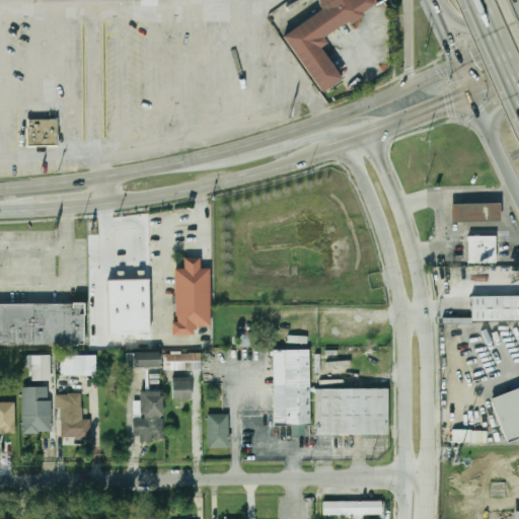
[(320,0),(374,0),(364,7),(366,10),(353,19),(350,15),(325,31),(329,38),(322,43),(343,73),(323,86),(285,30),(323,4),(321,1),(320,0)]
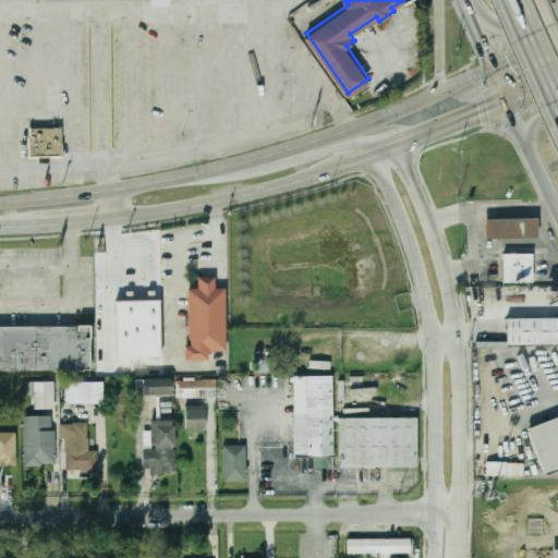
[(31,122),(63,122),(64,152),(31,153),(31,122)]
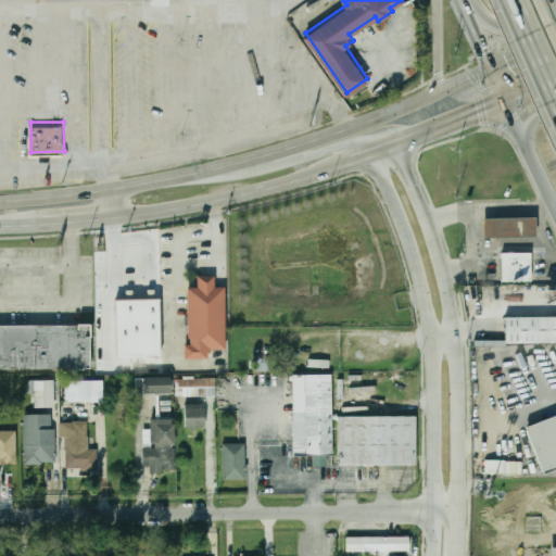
[(485,215),(539,214),(539,232),(485,234),(485,215)]
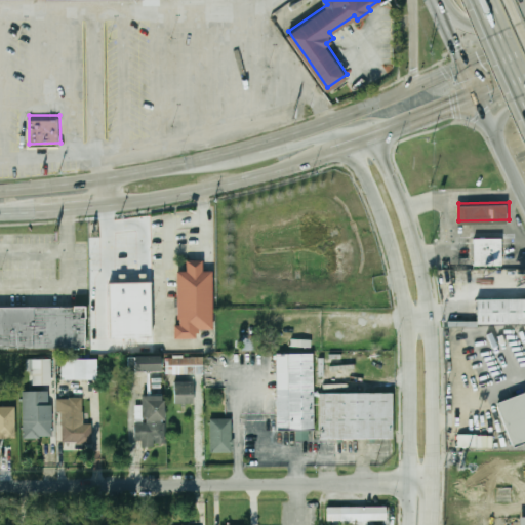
[(477,235),(505,235),(505,261),(477,261),(477,235)]
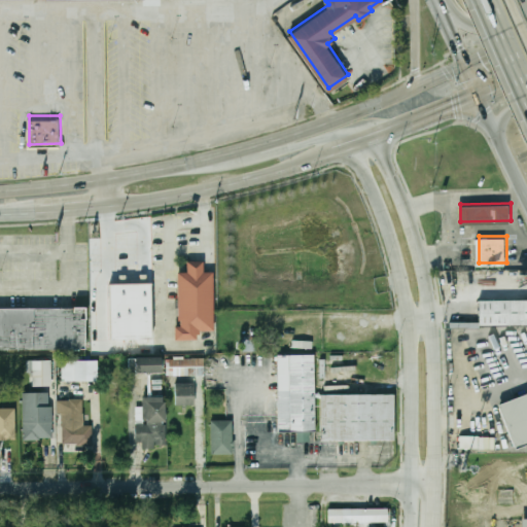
[(178,267),(188,267),(188,257),(204,256),(204,267),(213,267),(215,326),(201,326),(201,330),(198,330),(198,334),(175,335),(175,322),(179,321),(178,267)]
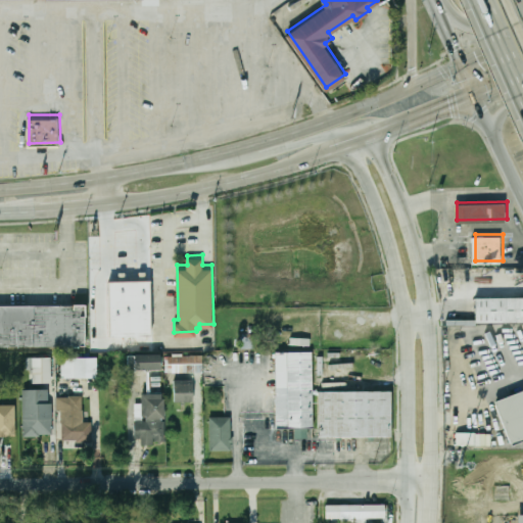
[(111,333),(111,278),(151,278),(151,333),(111,333)]
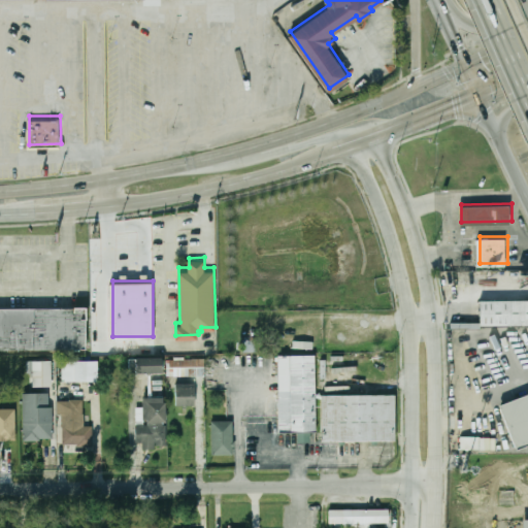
[(484,298),(527,298),(527,323),(484,323),(484,298)]
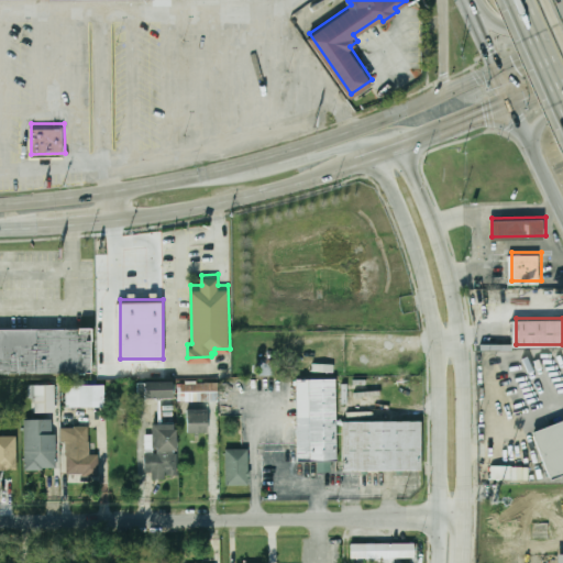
[(0,323),(94,323),(95,370),(0,370),(0,323)]
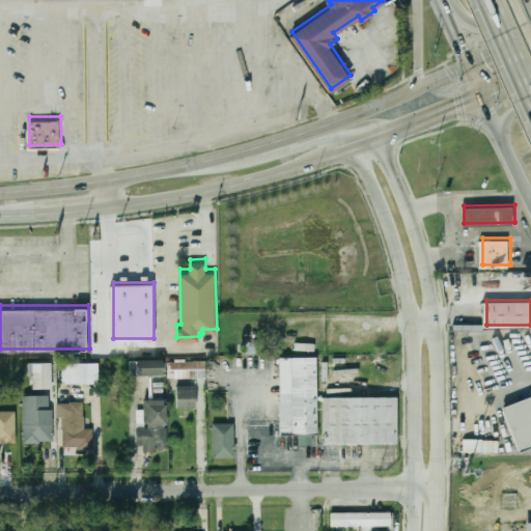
[(280,358),(317,358),(317,435),(281,436),(280,358)]
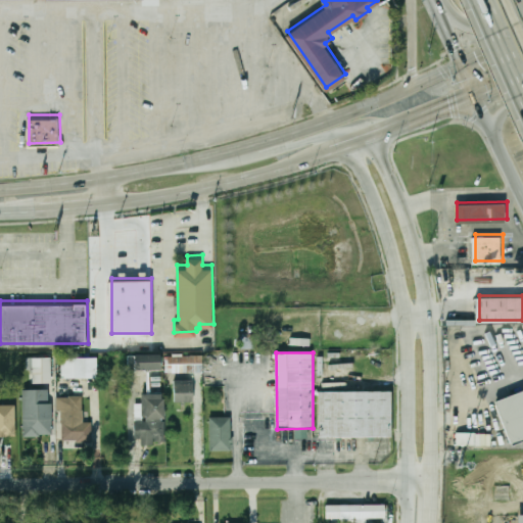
[(159,370),(159,355),(130,355),(130,370),(159,370)]
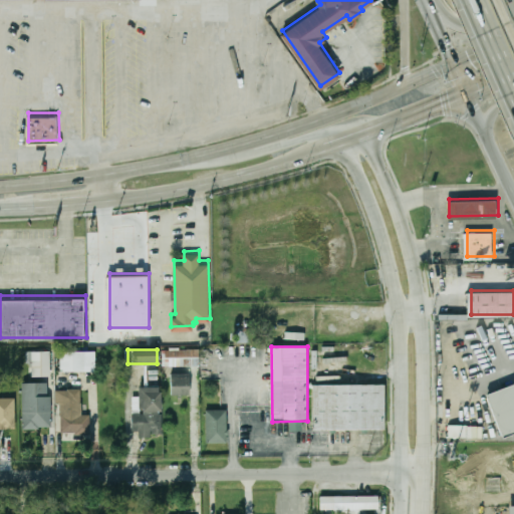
[(163,366),(200,366),(200,350),(163,350),(163,366)]
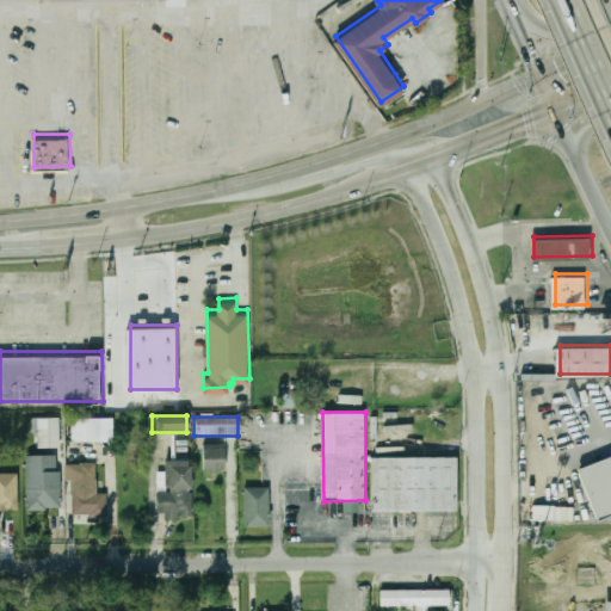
[(72,443),(112,442),(112,418),(71,419),(72,443)]
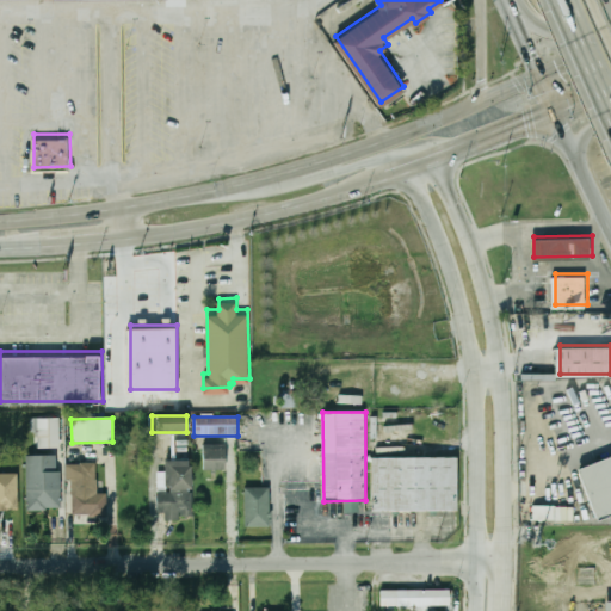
[(60,419),(37,419),(37,449),(60,449),(60,419)]
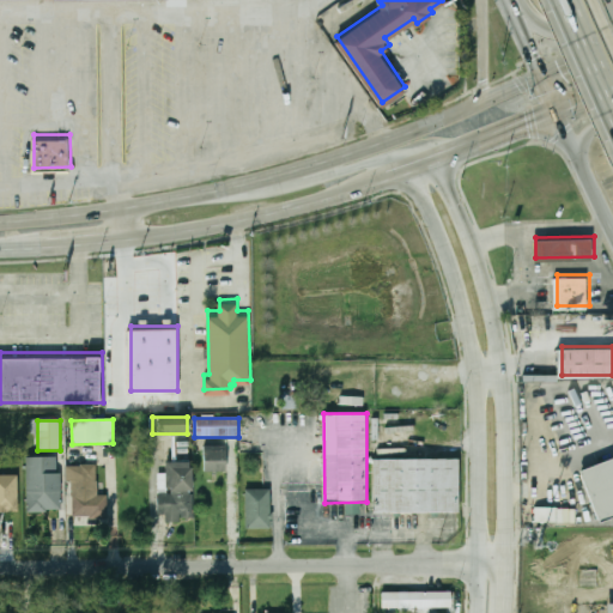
[(226,472),(226,447),(205,447),(205,472),(226,472)]
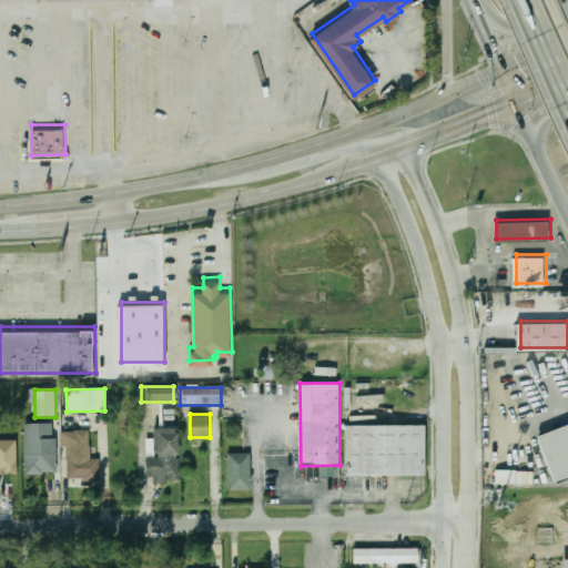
[(56,424),(26,424),(26,474),(56,474),(56,424)]
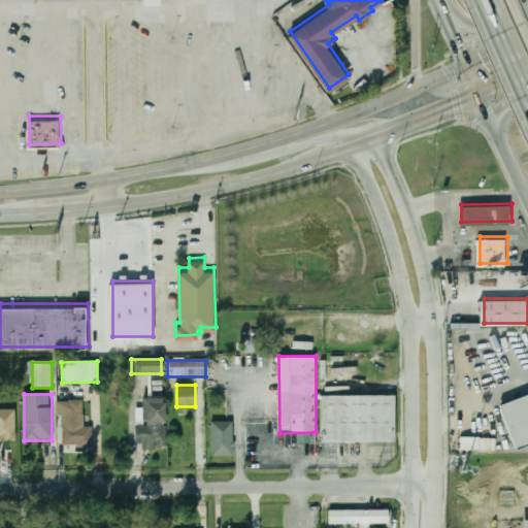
[(321,396),(396,395),(396,442),(322,442),(321,396)]
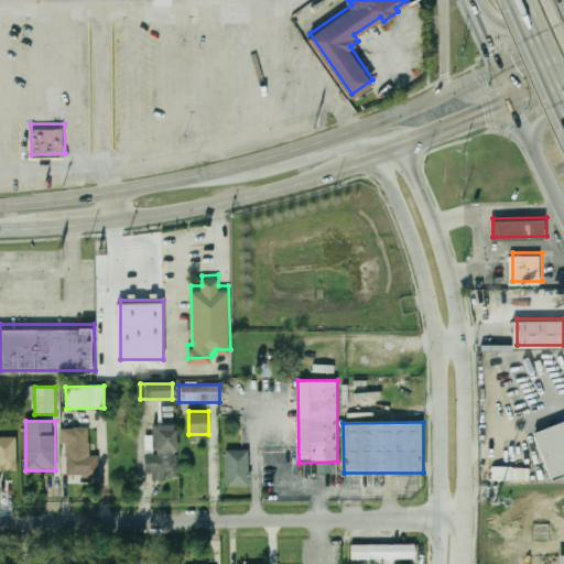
[(533,433),(563,422),(563,474),(550,479),(533,433)]
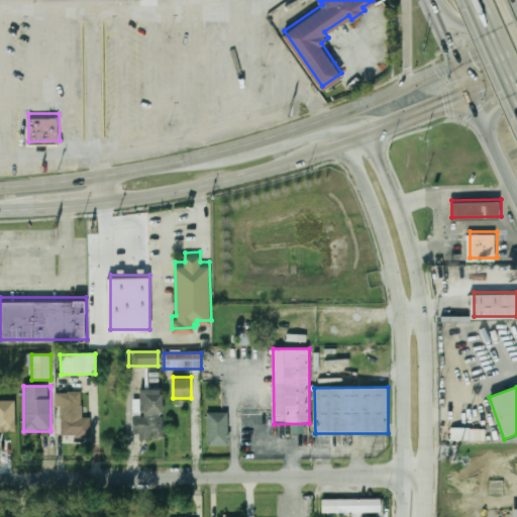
[(132,434),(139,434),(139,439),(163,439),(163,395),(160,395),(160,390),(139,390),(139,400),(133,400),(132,434)]
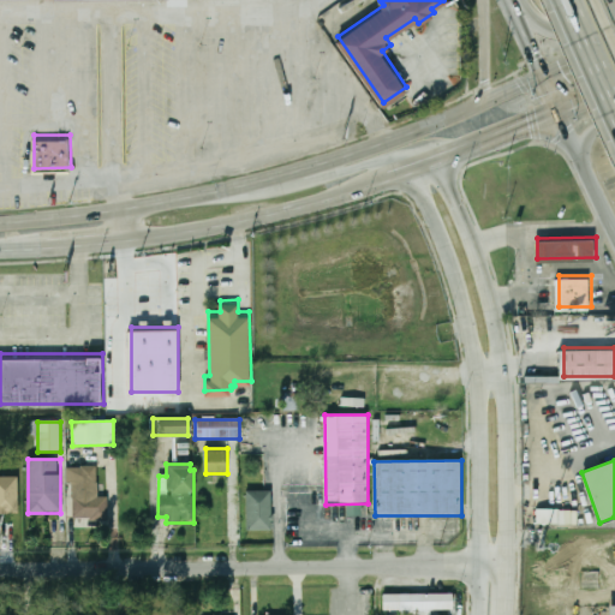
[(96,466),(70,467),(71,520),(108,520),(108,496),(96,496),(96,466)]
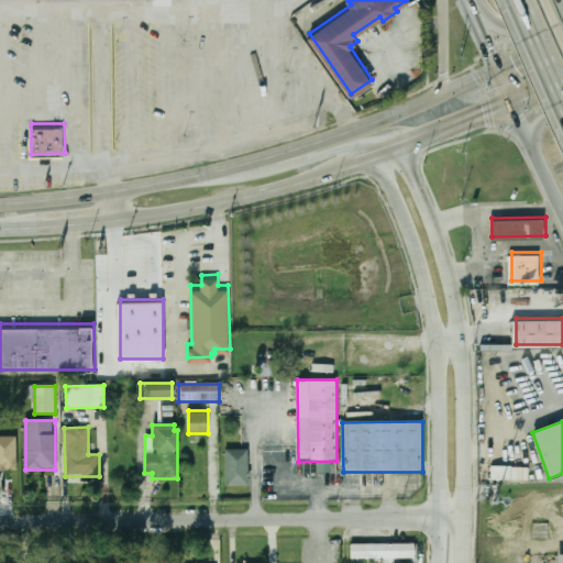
[(0,471),(0,437),(15,437),(17,471),(0,471)]
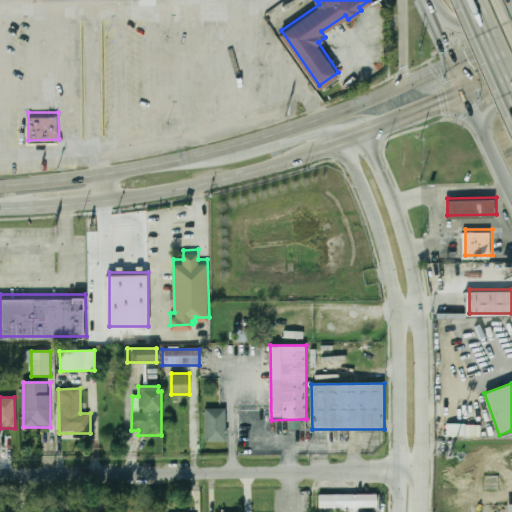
[(226,409),(206,409),(206,442),(226,442),(226,409)]
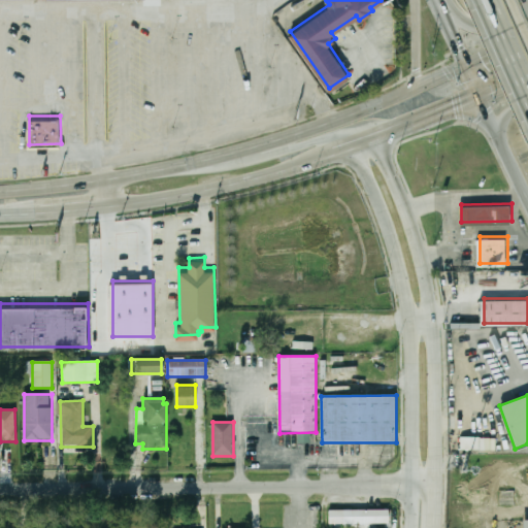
[(479,436),(460,437),(460,450),(479,450),(479,436)]
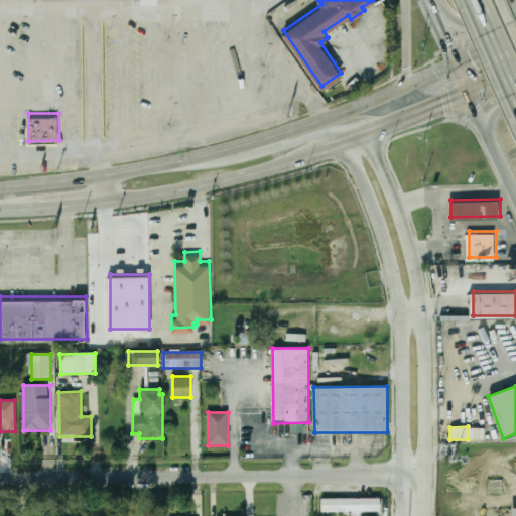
[(321,498),(380,498),(379,512),(321,512),(321,498)]
